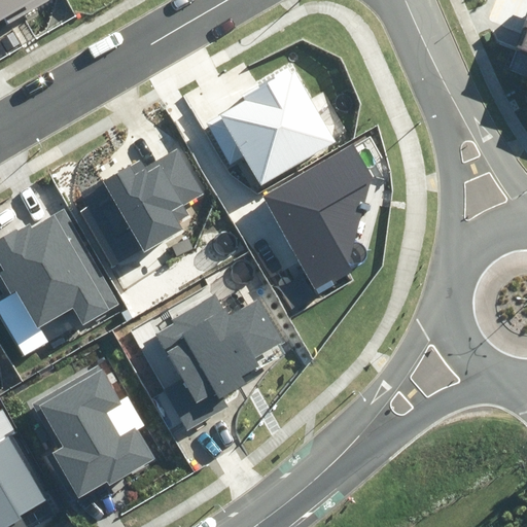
[(0,0),(0,22),(6,19),(8,24),(49,2),(48,0),(0,0)]
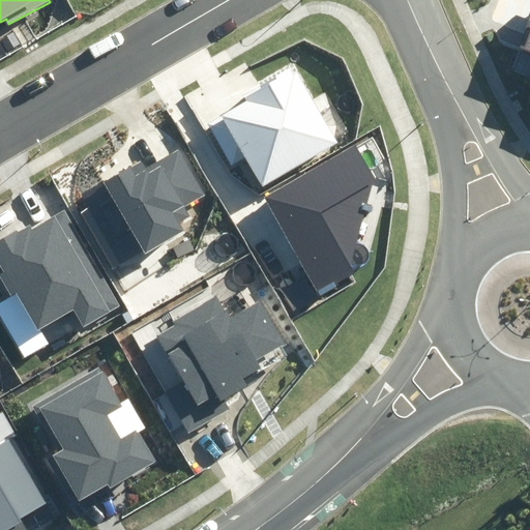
[(529,23),(521,49),(529,51),(529,83),(529,85),(529,23)]
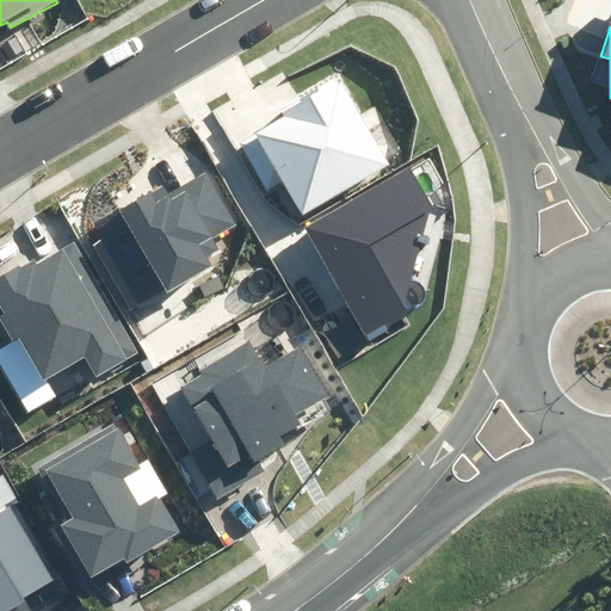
[(284,181),(303,215),(390,164),(344,84),(339,87),(334,80),(281,111),(284,117),(240,142),(267,190),(284,181)]
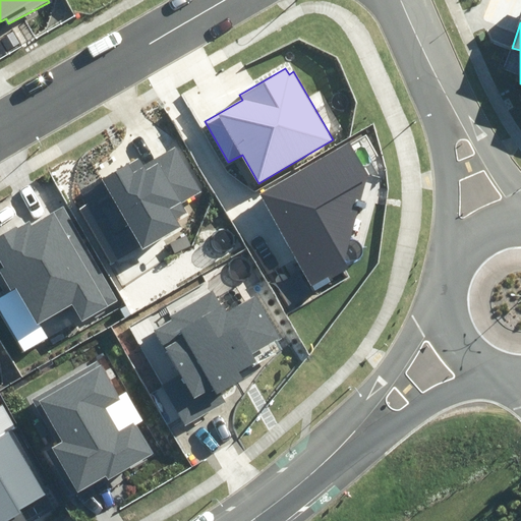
[(348,267),(345,261),(368,176),(350,143),(261,193),(311,286),(348,267)]
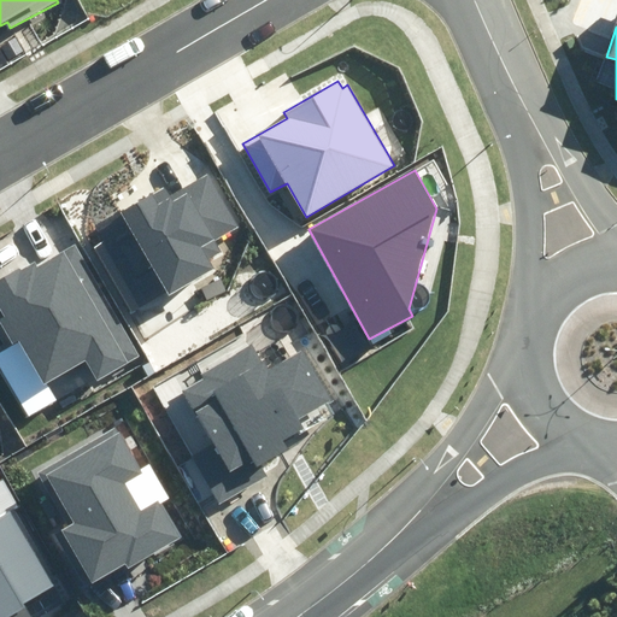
[(168,292),(169,295),(212,270),(207,262),(222,253),(215,241),(240,227),(210,174),(171,195),(166,187),(94,229),(139,307),(168,292)]
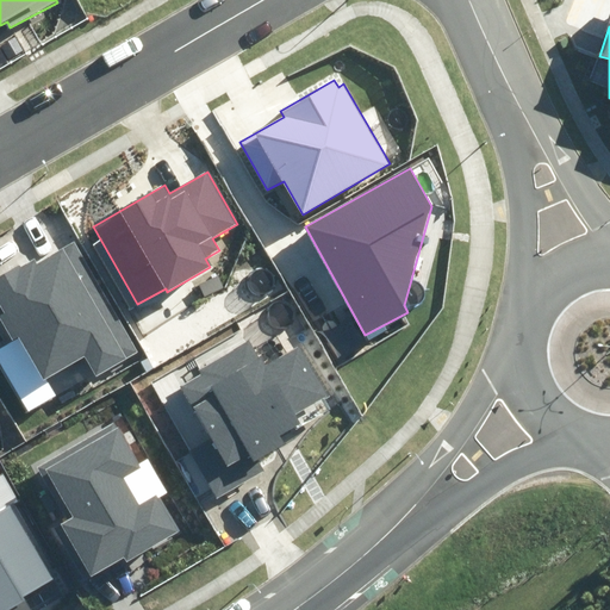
[(85,358),(95,377),(138,352),(74,243),(38,265),(36,260),(22,268),(19,265),(0,275),(0,307),(4,313),(0,316),(0,321),(12,341),(18,337),(44,381),(85,358)]
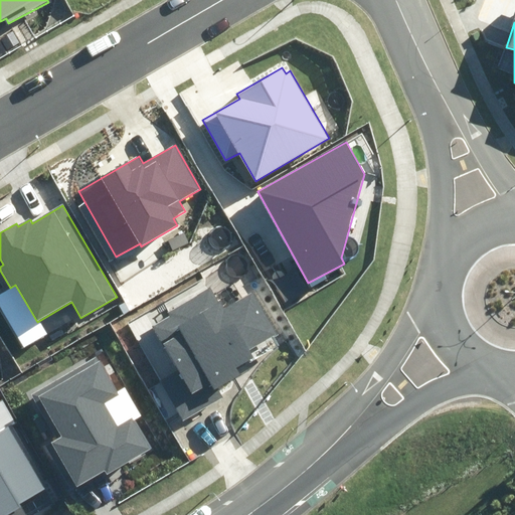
[(139,339),(185,419),(223,398),(217,387),(241,373),(237,367),(254,357),(248,348),(276,333),(252,292),(223,308),(211,287),(168,312),(171,316),(152,327),(154,331),(139,339)]
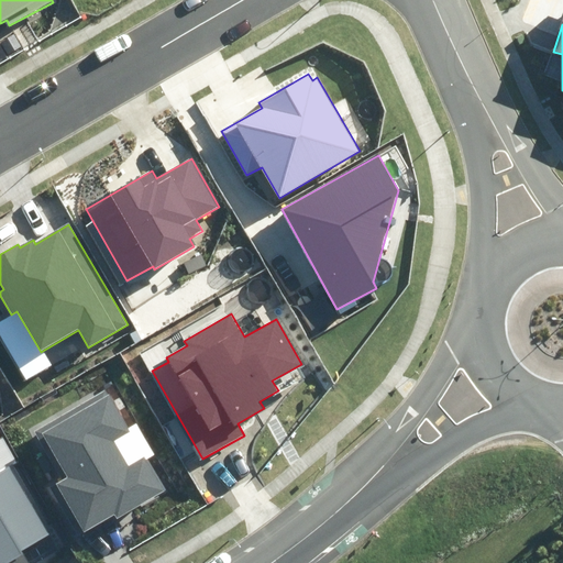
[(56,485),(85,532),(113,515),(117,519),(164,490),(144,457),(129,466),(113,441),(131,431),(106,389),(33,432),(63,481),(56,485)]
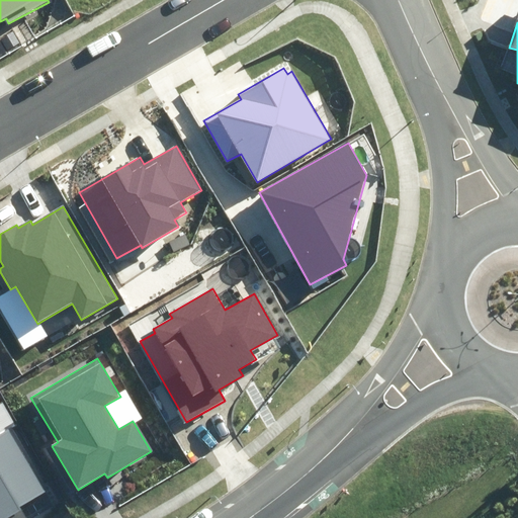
[(0,517),(28,517),(22,507),(49,492),(11,428),(0,435),(0,517)]
